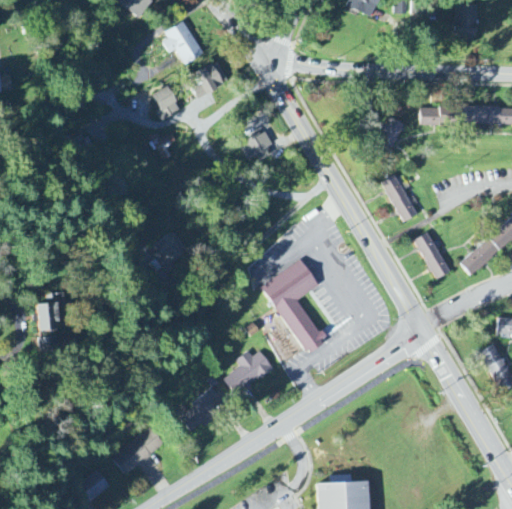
[(125,0),(136,8),(142,0),(125,0)]
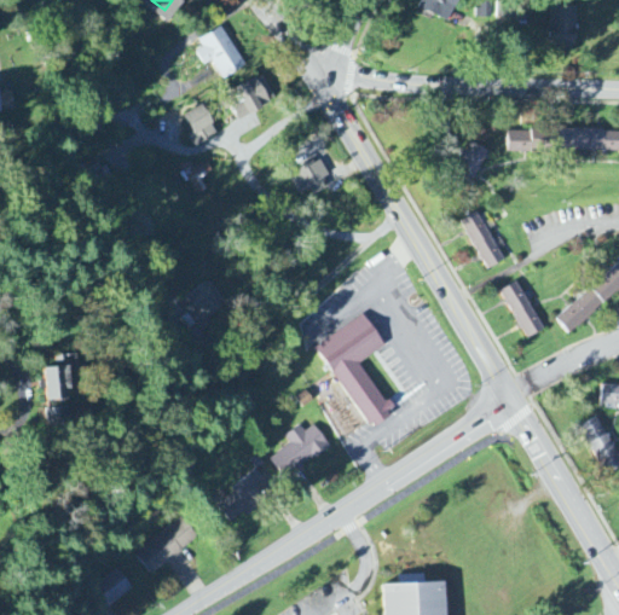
[(422,0),(420,6),(449,19),(457,0),(422,0)]
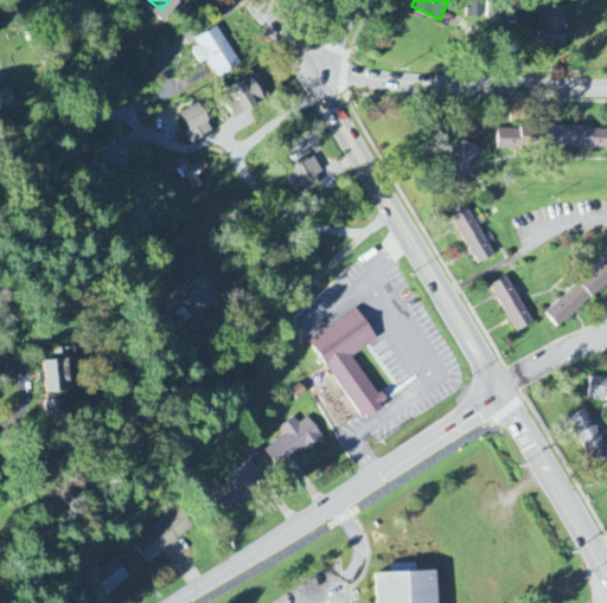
[(481,15),(483,0),(468,0),(468,15),(481,15)]
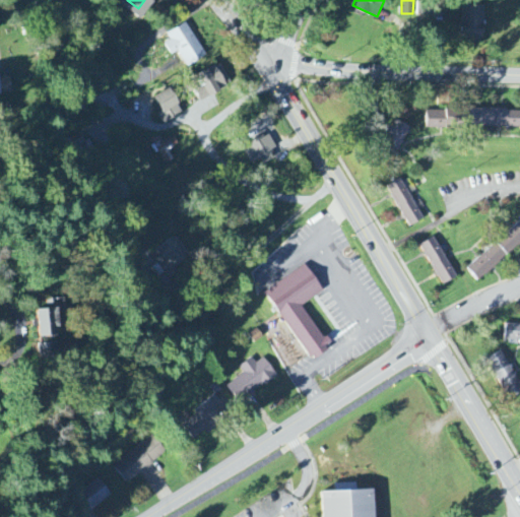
[(426,13),(427,0),(417,0),(417,12),(426,13)]
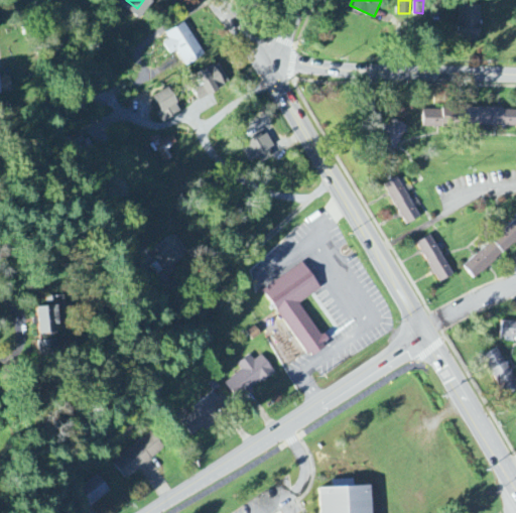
[(481,3),(460,3),(458,35),(480,36),(481,3)]
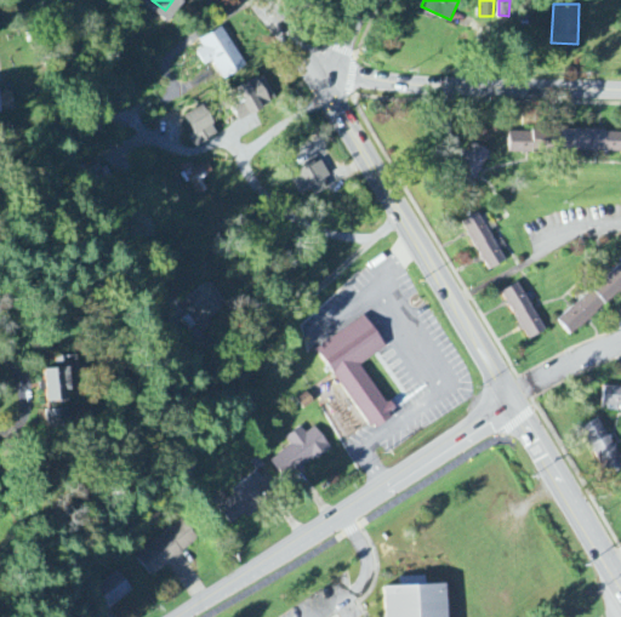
[(246,63),(221,27),(193,46),(205,64),(211,60),(223,78),(246,63)]
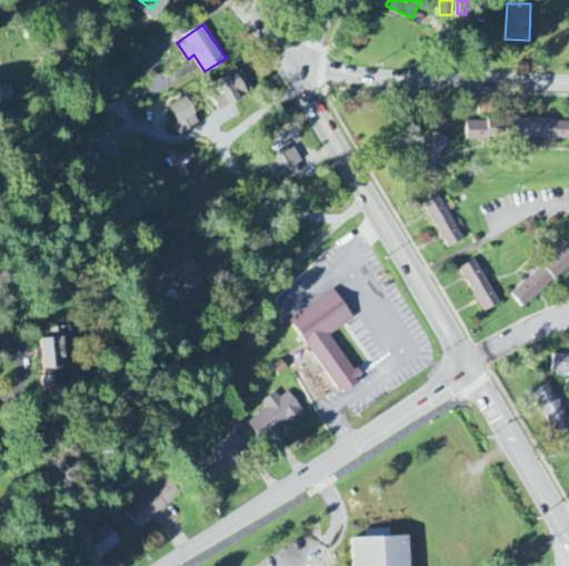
[(252,92),(242,68),(208,82),(218,107),(252,92)]
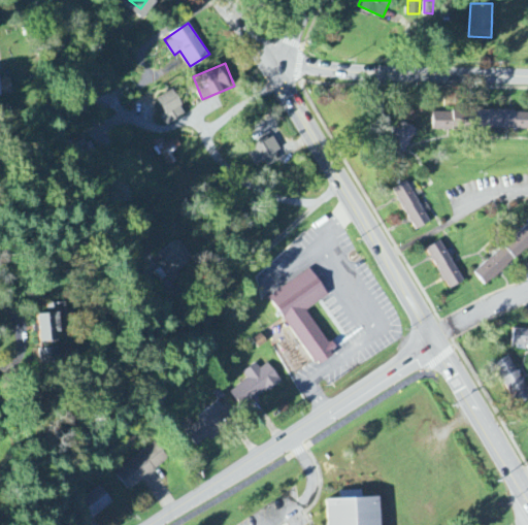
[(185,115),(174,89),(157,95),(163,111),(161,112),(165,122),(185,115)]
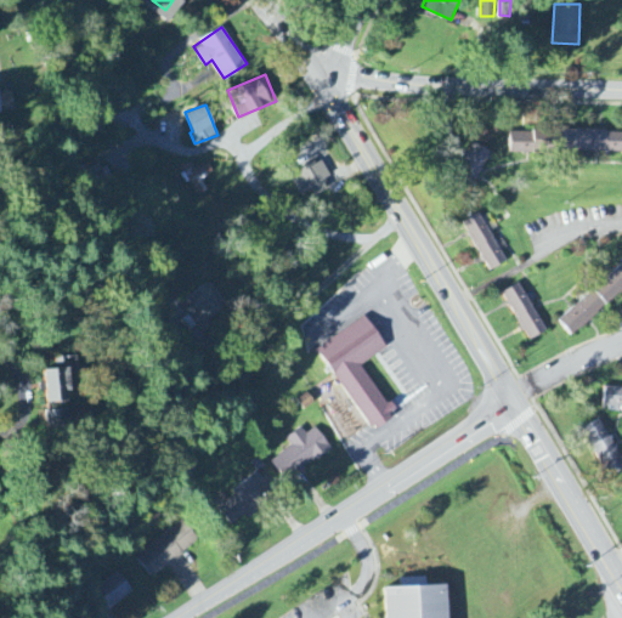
[(510,151),(557,152),(557,130),(510,129),(510,151)]
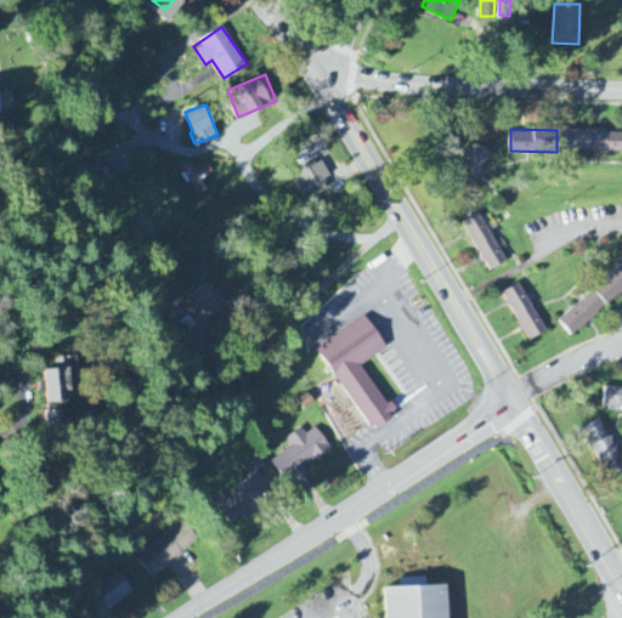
[(621,130),(564,129),(564,151),(621,151),(621,130)]
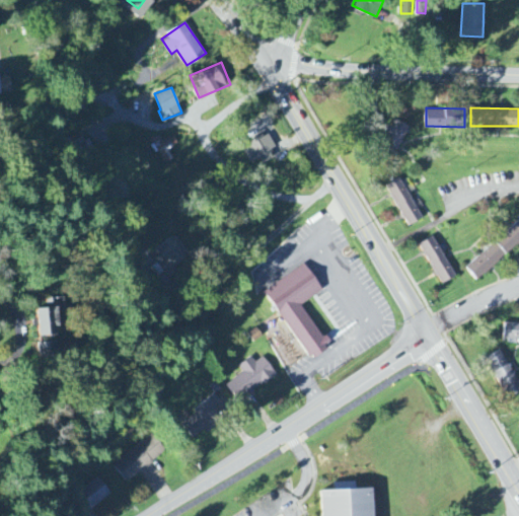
[(397,148),(410,126),(394,117),(382,140),(397,148)]
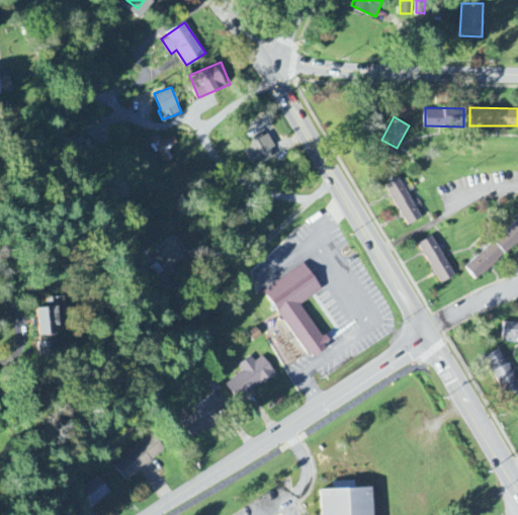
[(274,146),(268,132),(241,144),(249,160),(257,157),(259,163),(273,157),(269,148),(274,146)]
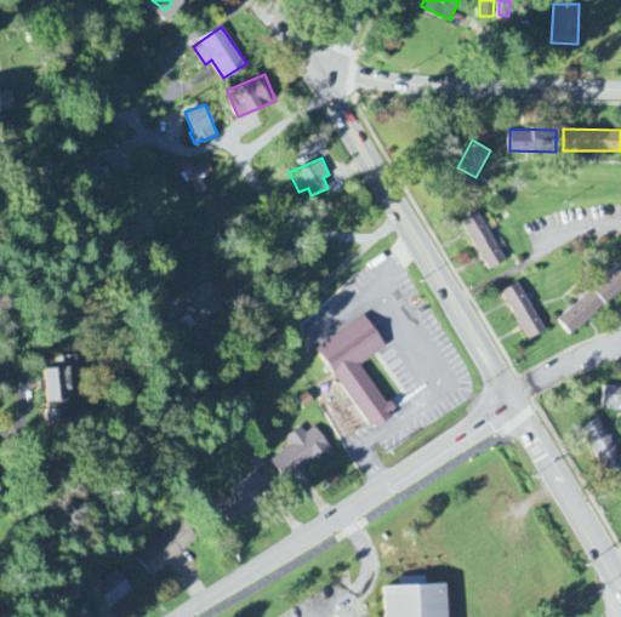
[(465,218),(483,269),(502,263),(484,211),(465,218)]
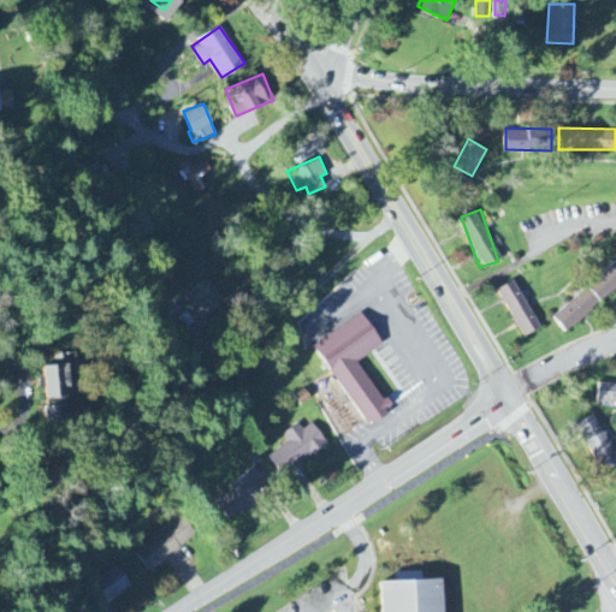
[(615,259),(552,316),(567,332),(615,286),(615,259)]
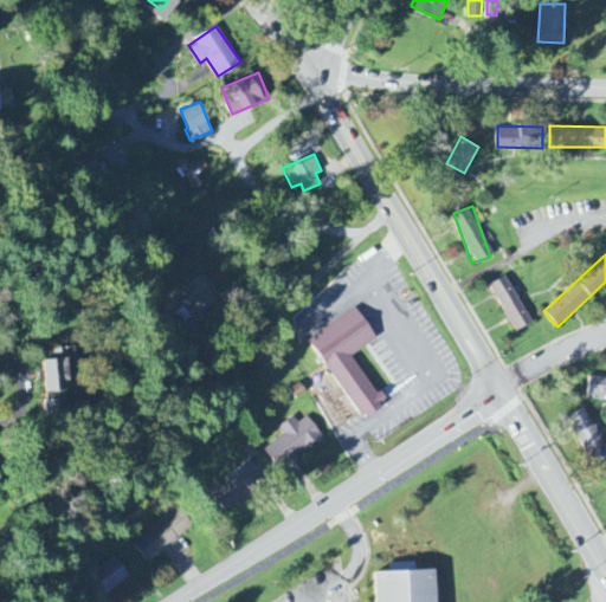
[(201,310),(220,295),(202,272),(176,293),(198,322),(206,315),(201,310)]
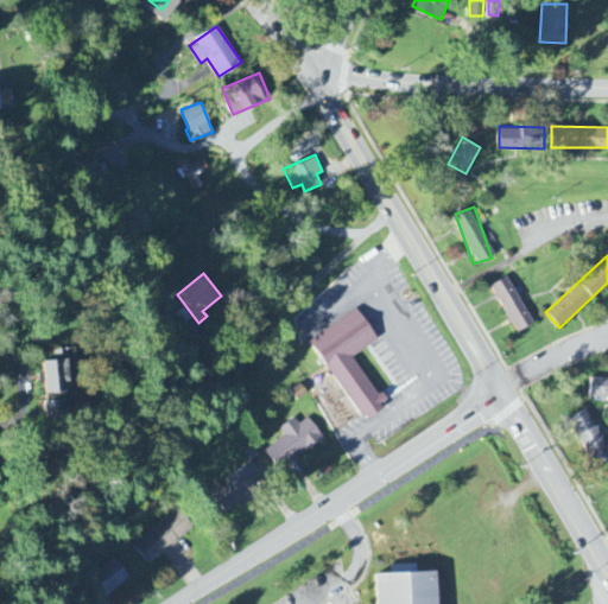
[(517,331),(534,322),(508,274),(491,285),(517,331)]
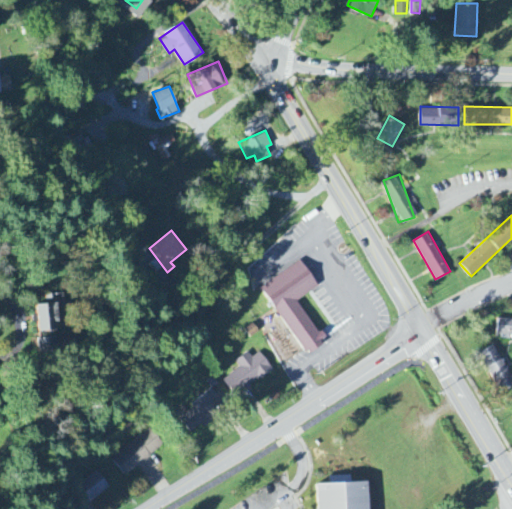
[(318,286),(302,259),(261,285),(305,353),(325,340),(298,298),(318,286)]
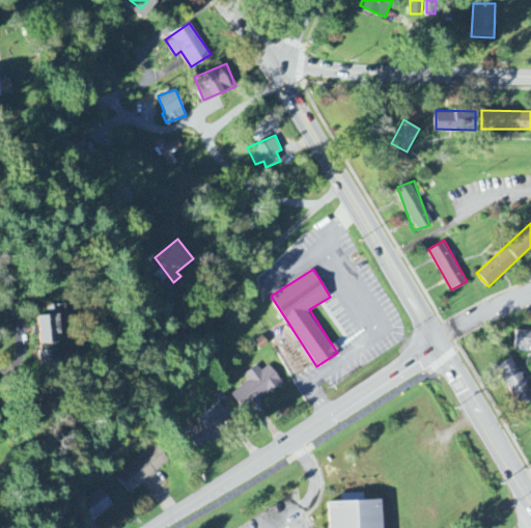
[(38,341),(58,341),(58,318),(65,318),(65,303),(46,304),(47,313),(38,314),(38,341)]
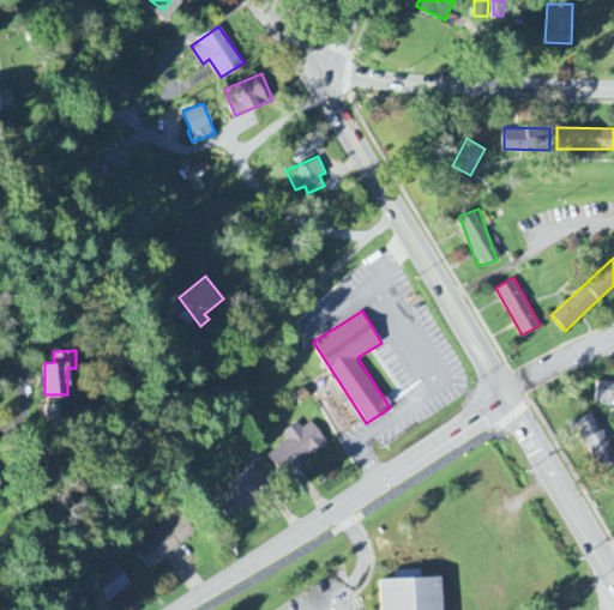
[(613,380),(596,380),(595,402),(613,402),(613,380)]
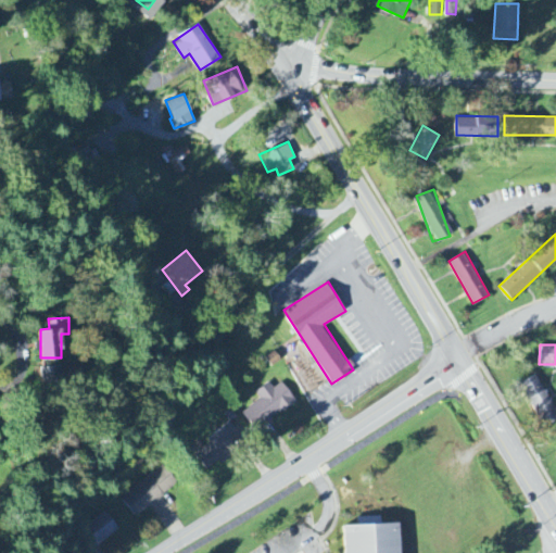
[(41,378),(61,377),(61,365),(41,366),(41,378)]
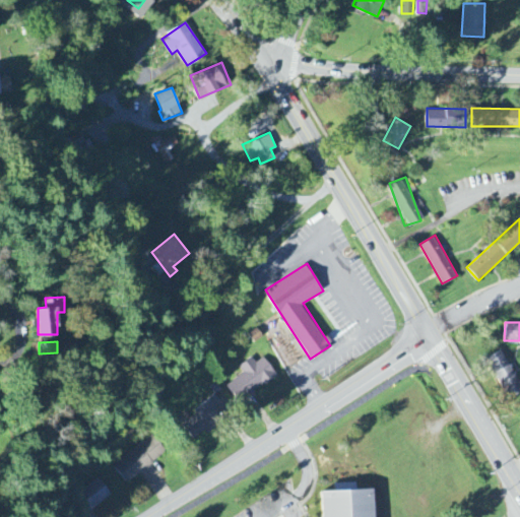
[(486,358),(508,397),(519,391),(519,383),(502,348),(486,358)]
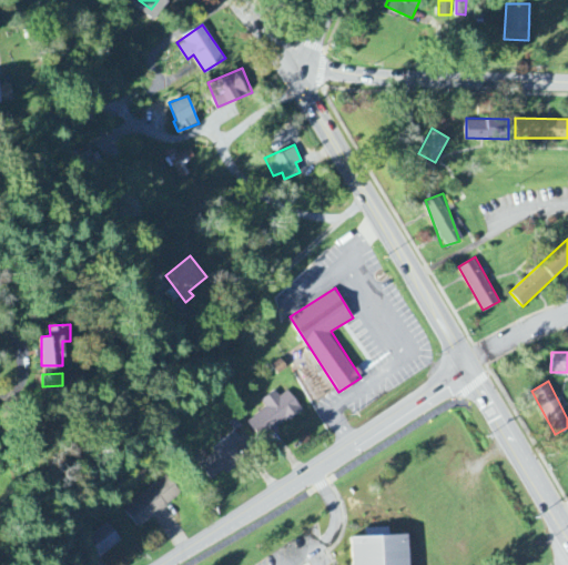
[(287,390),(281,395),(275,389),(261,399),(266,405),(247,420),(262,439),(302,407),(287,390)]
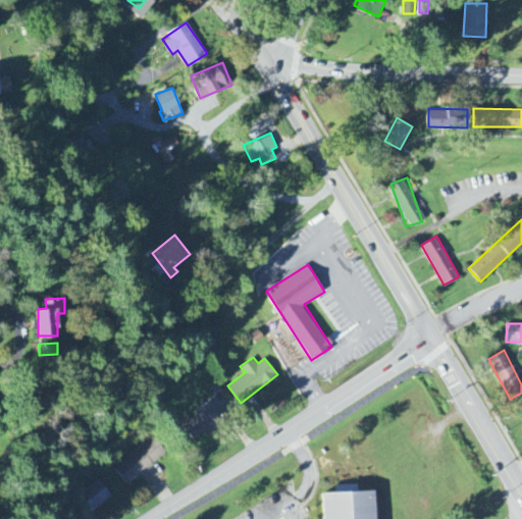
[(230,412),(214,395),(187,421),(200,434),(207,428),(209,431),(230,412)]
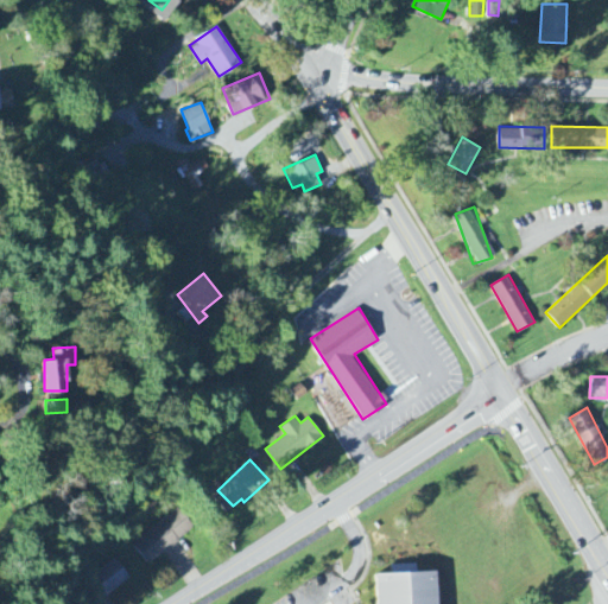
[(132,544),(147,564),(194,527),(177,507),(132,544)]
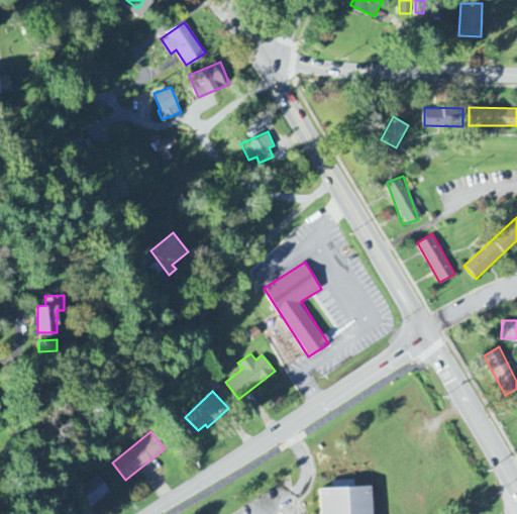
[(109,493),(99,475),(74,490),(85,508),(109,493)]
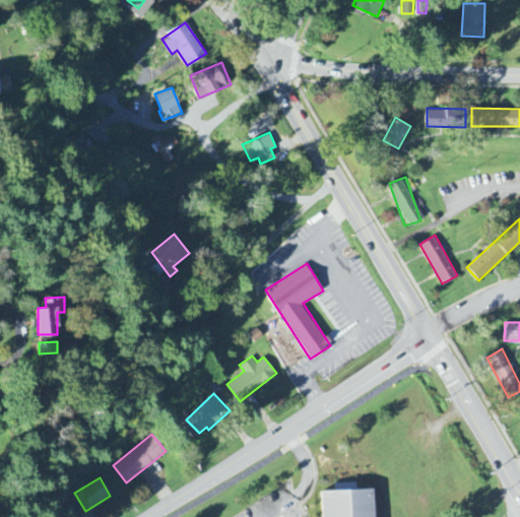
[(375,516),(374,489),(322,491),(322,516),(375,516)]
